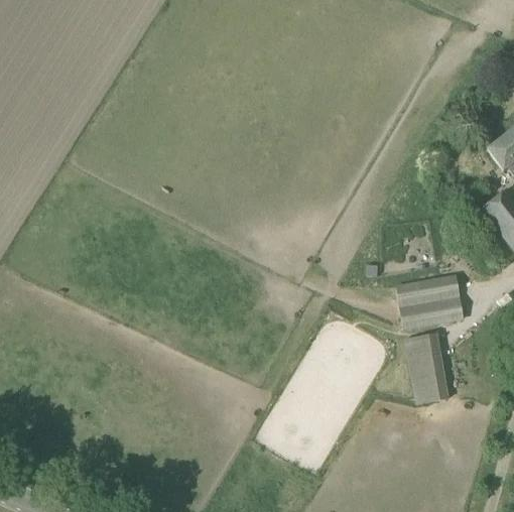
[(513,129),(488,148),(504,170),(508,167),(513,173),(513,129)]
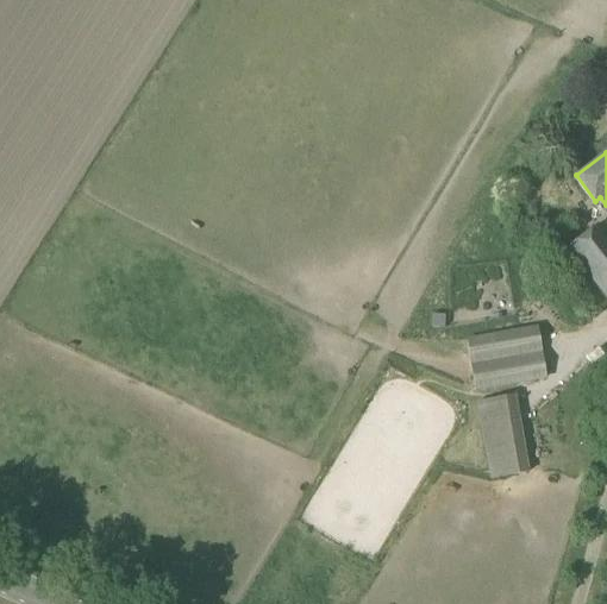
[(606,228),(600,220),(569,245),(606,294),(606,228)]
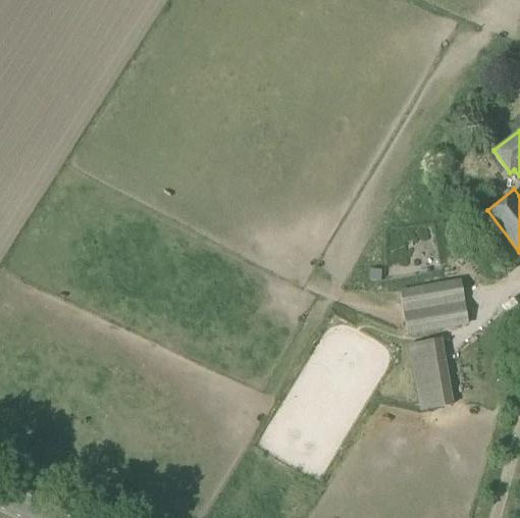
[(381,278),(382,267),(371,266),(370,277),(381,278)]
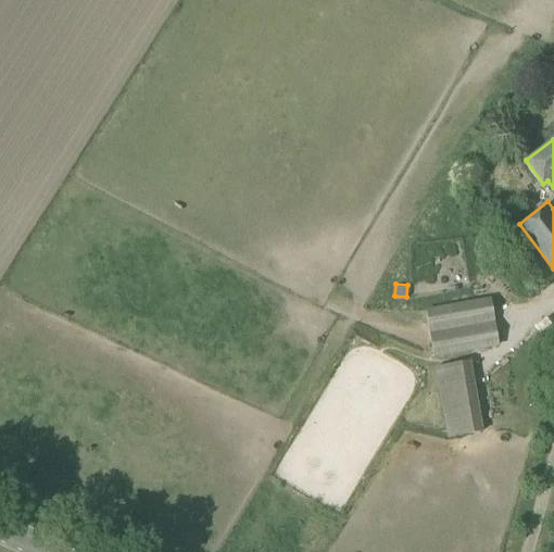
[(435,356),(500,345),(491,296),(426,308),(435,356)]
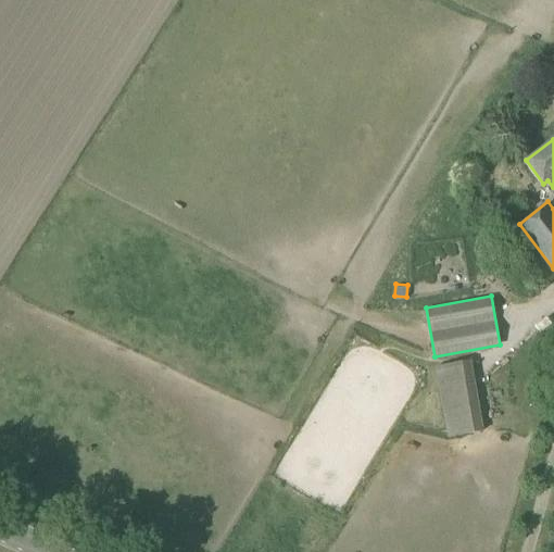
[(449,436),(485,430),(471,359),(436,364),(449,436)]
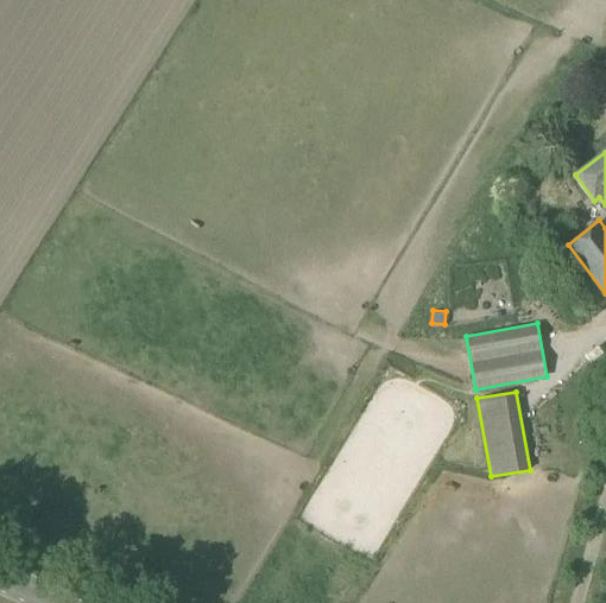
All buildings are outlined.
